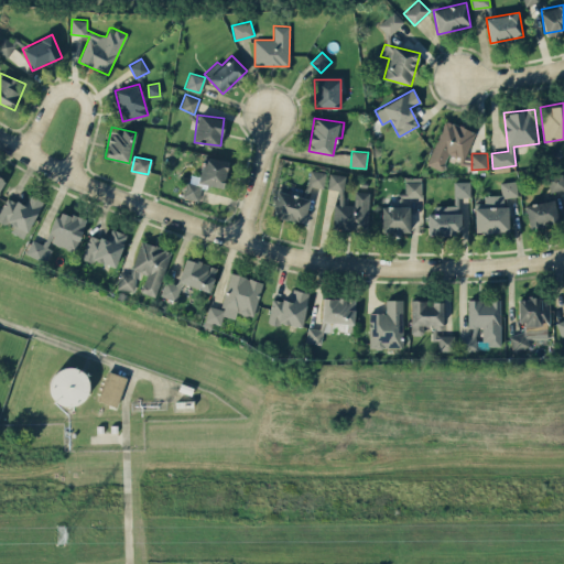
[(227,160),(203,156),(198,184),(224,187),(227,160)]
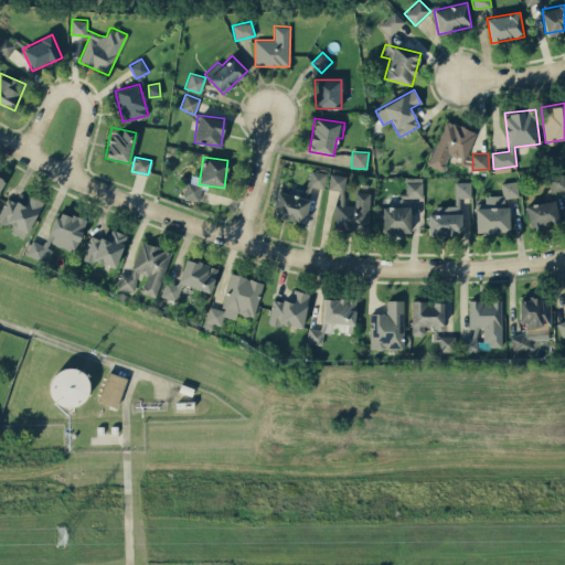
[(324,190),(327,172),(309,170),(308,188),(324,190)]
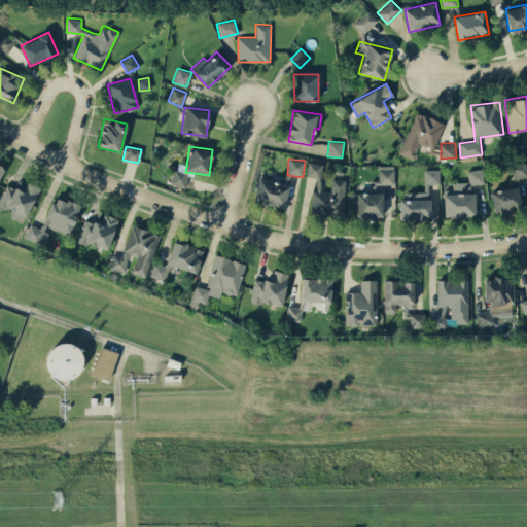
[(346,179),(331,178),(330,191),(320,190),(322,163),(308,162),(306,176),(316,177),(315,189),(311,189),(309,213),(343,216),(346,179)]
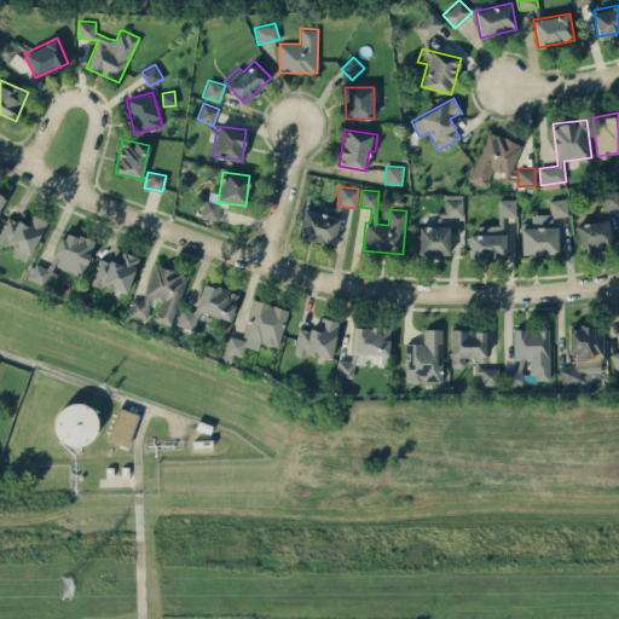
[(618,207),(618,201),(615,190),(601,194),(606,210),(618,207)]
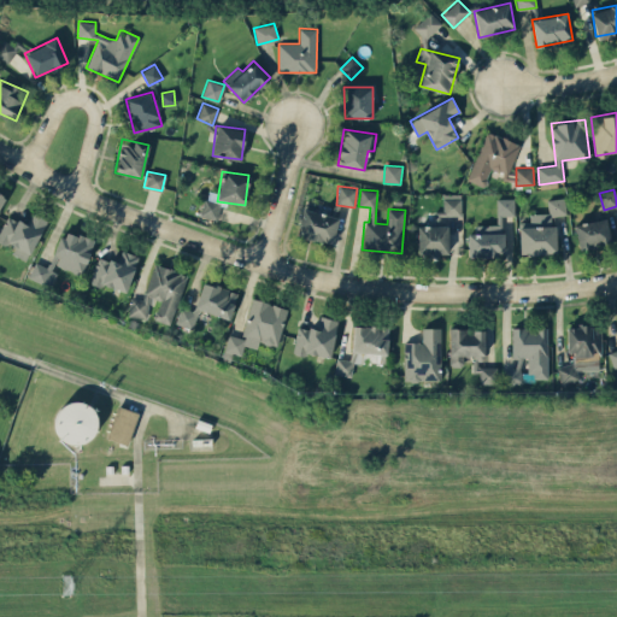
[(462,193),(442,194),(444,216),(463,215),(462,193)]
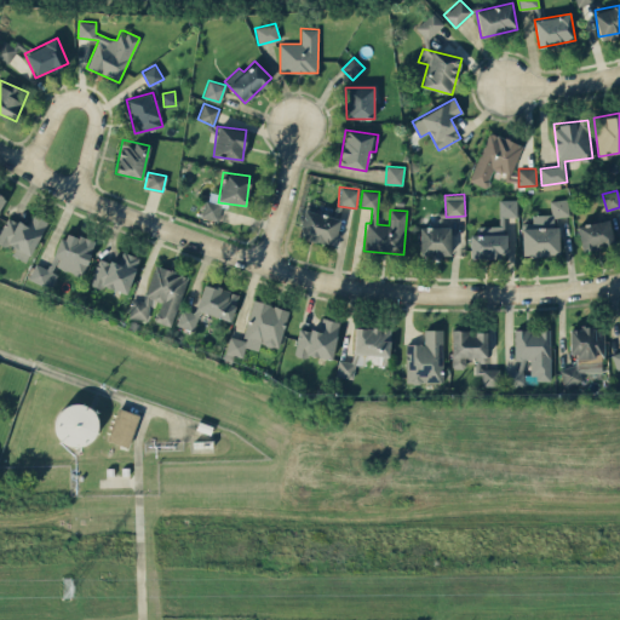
[(470,234),(471,258),(507,257),(506,216),(517,216),(517,199),(499,200),(499,225),(481,225),(482,234),(470,234)]
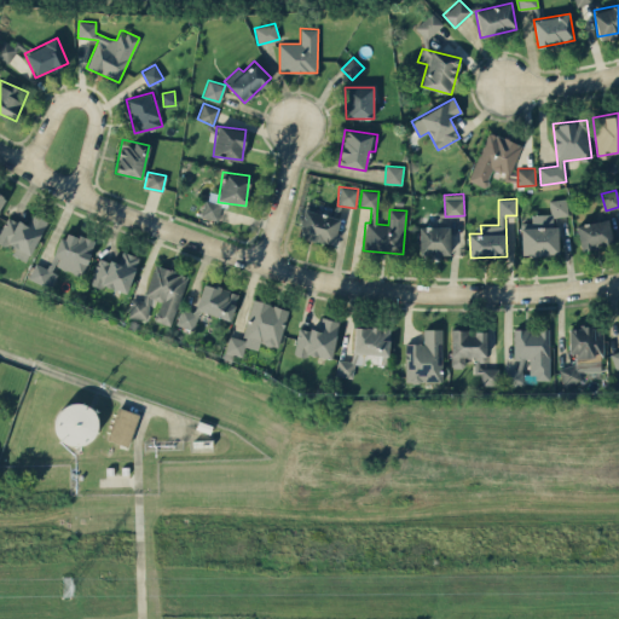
[(559,226),(553,226),(553,215),(568,215),(567,198),(550,200),(550,213),(532,214),(532,223),(520,223),(522,256),(560,254),(559,226)]
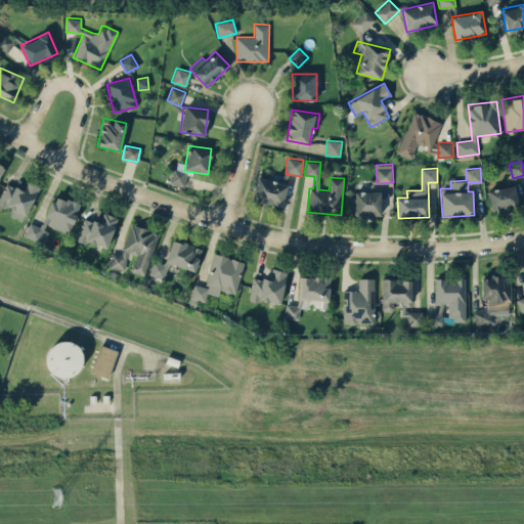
[(186,171),(172,169),(170,183),(184,185),(186,171)]
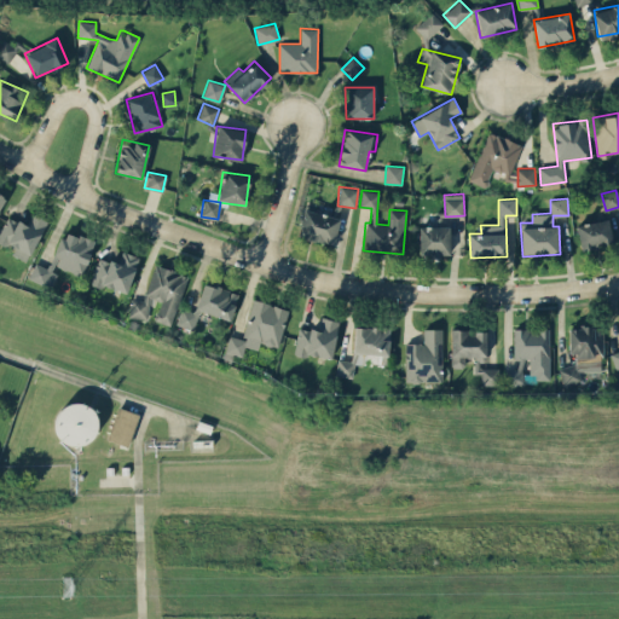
[(336,243),(339,215),(302,212),(299,239),(336,243)]
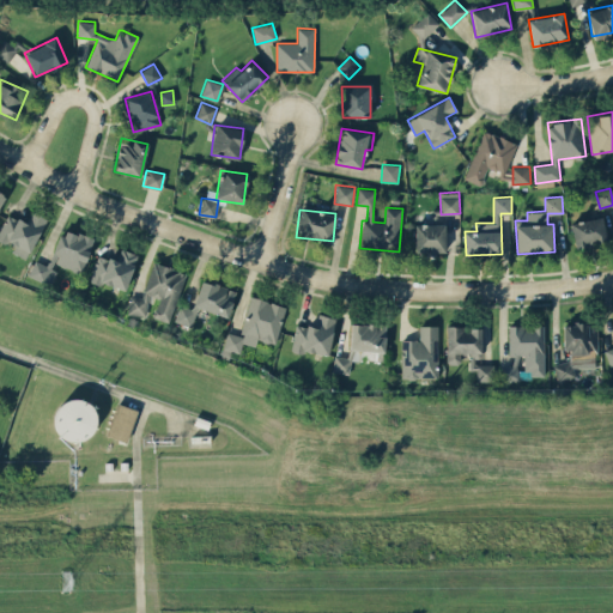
[(26,259),(47,218),(32,211),(26,223),(7,213),(0,228),(0,240),(14,247),(12,252),(26,259)]
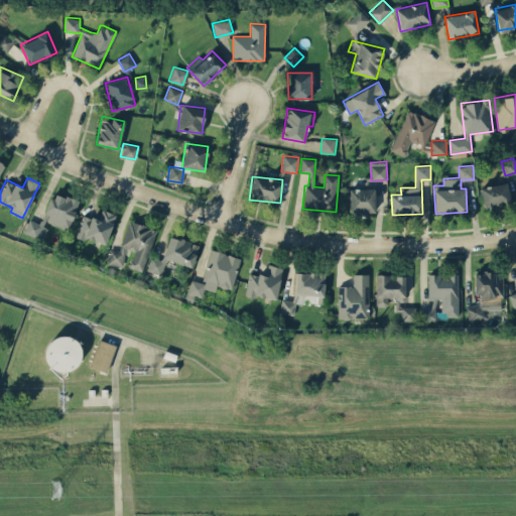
[(485,209),(511,204),(507,182),(481,187),(485,209)]
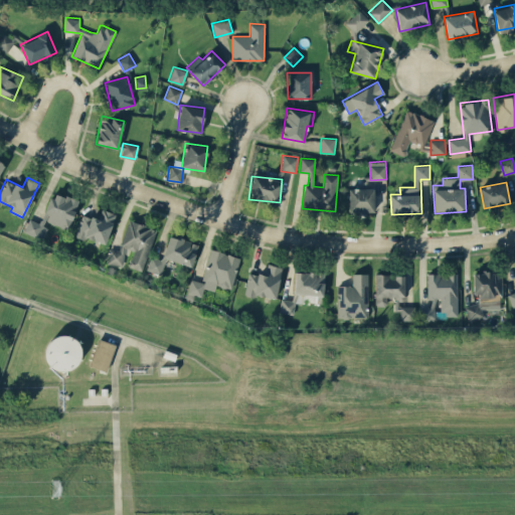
[(374,212),(374,188),(348,188),(348,213),(374,212)]
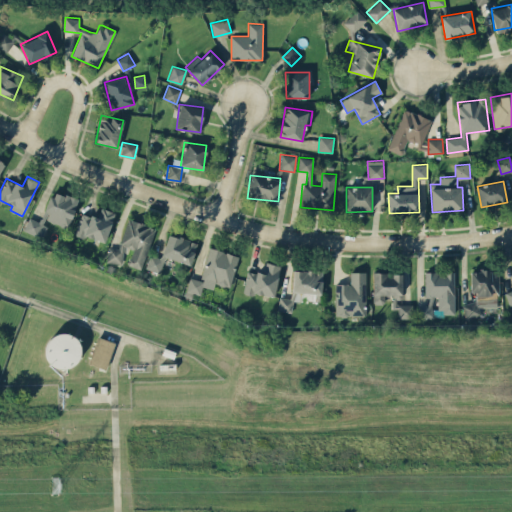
[(67,228),(78,200),(53,190),(41,221),(29,217),(24,230),(41,237),(47,221),(67,228)]
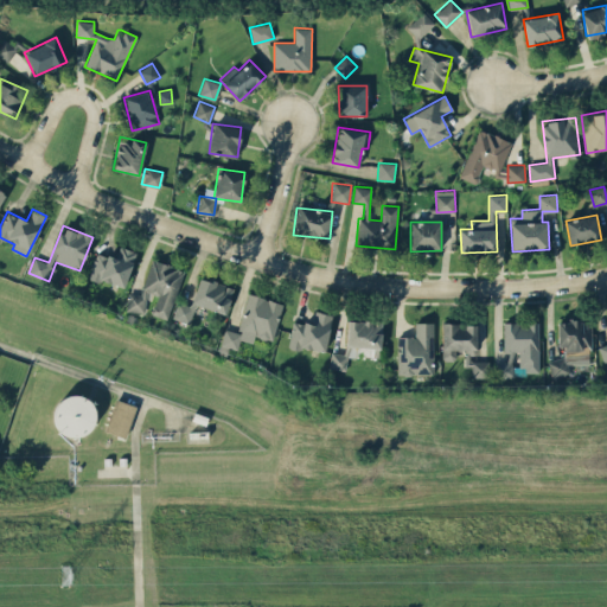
[(136,253),(121,246),(116,259),(97,251),(89,275),(122,288),(136,253)]
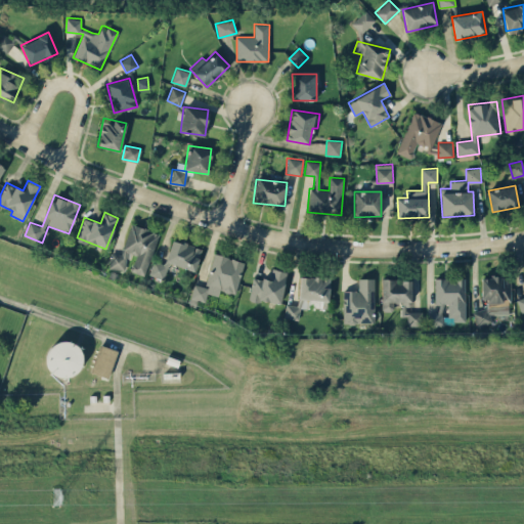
[(159,232),(131,224),(122,255),(113,252),(108,266),(127,272),(128,270),(145,275),(159,232)]
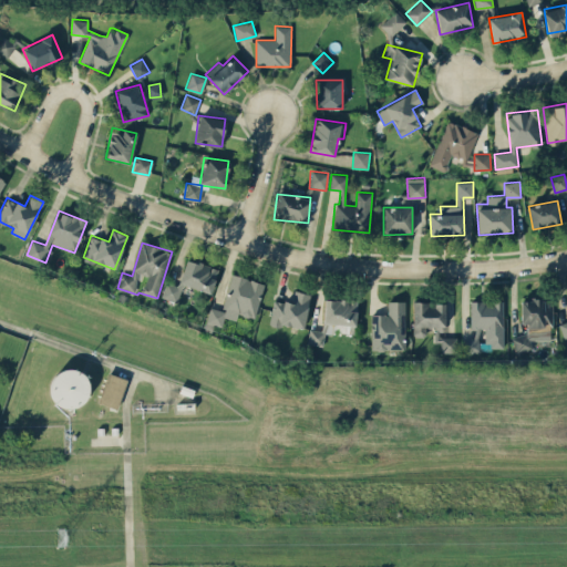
[(212,292),(218,268),(185,259),(178,285),(166,281),(162,297),(177,301),(182,285),(212,292)]
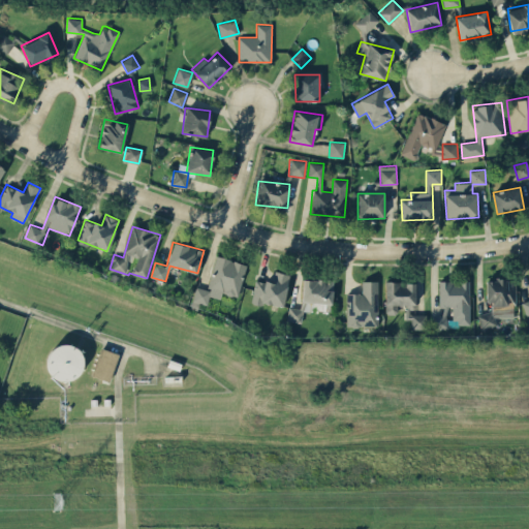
[(246,263),(215,256),(208,289),(195,286),(192,301),(208,305),(209,296),(221,299),(222,292),(239,297),(246,263)]
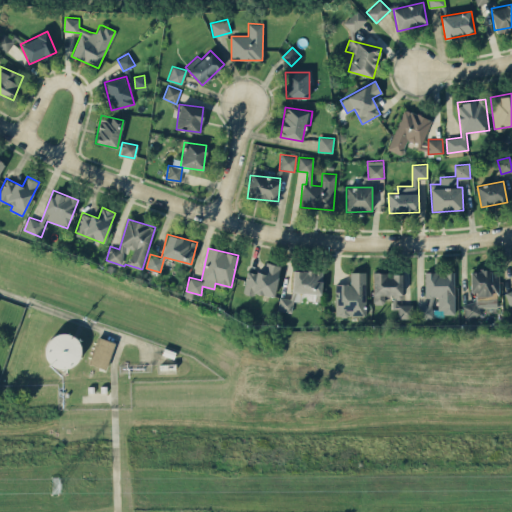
[(279,265),(265,263),(264,273),(246,271),(243,292),(274,296),(279,265)]
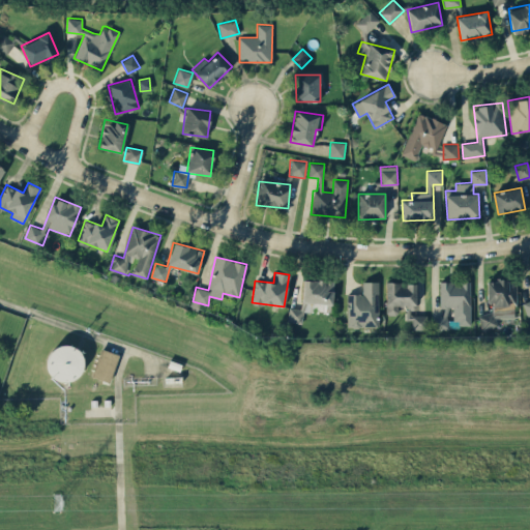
[(304,278),(301,308),(289,307),(287,321),(302,323),(303,312),(314,313),(315,303),(332,304),(334,282),(304,278)]
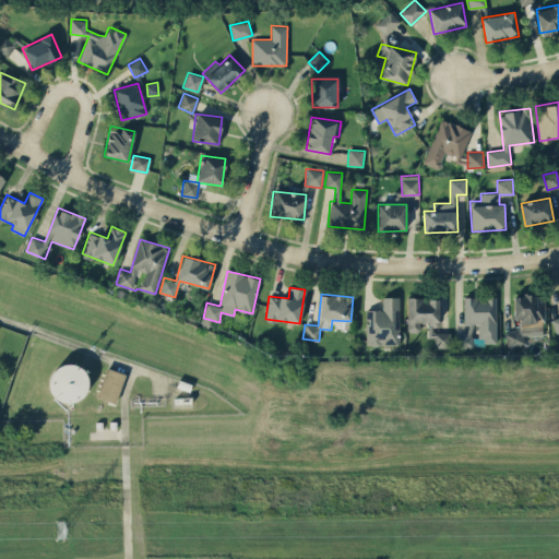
[(400,297),(383,296),(383,310),(366,310),(366,344),(399,345),(400,297)]
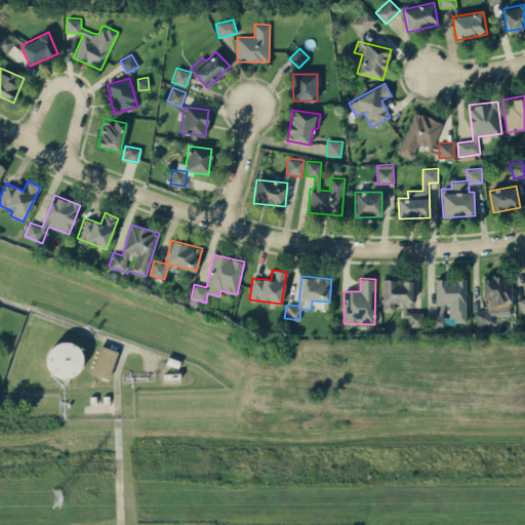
[(466,278),(435,279),(436,304),(449,304),(449,318),(467,318),(466,278)]
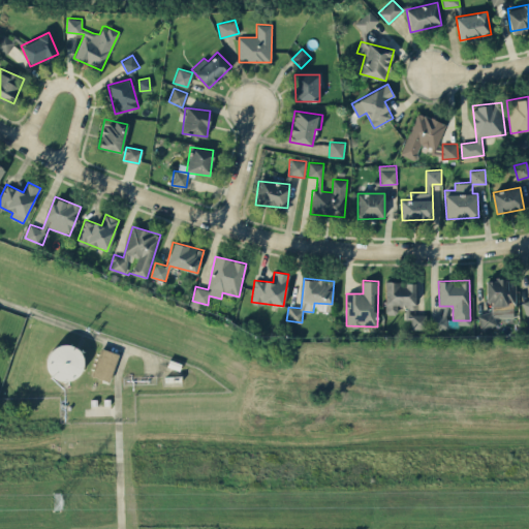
[(516,316),(516,280),(487,280),(487,302),(492,302),(492,312),(479,312),(479,327),(496,327),(496,316),(516,316)]
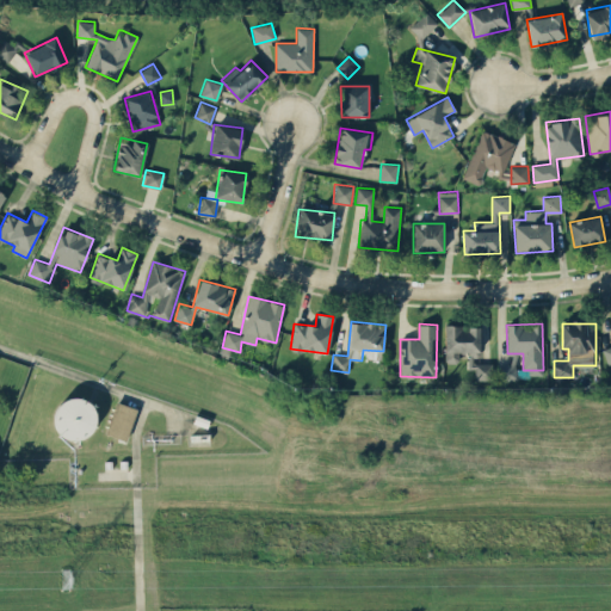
[(479,326),(444,326),(445,363),(460,363),(460,352),(468,352),(468,369),(479,369),(479,326)]
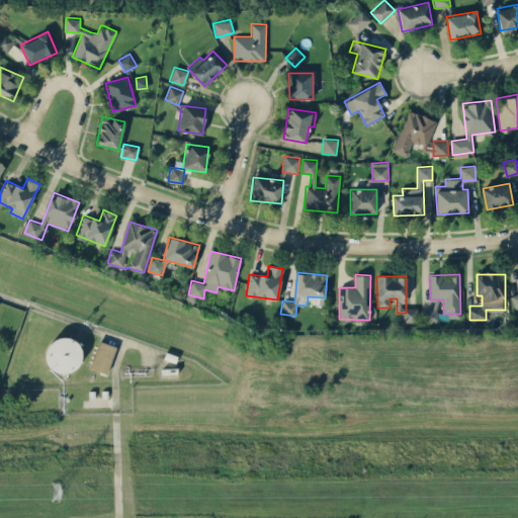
[(403,323),(417,322),(417,308),(403,309),(403,323)]
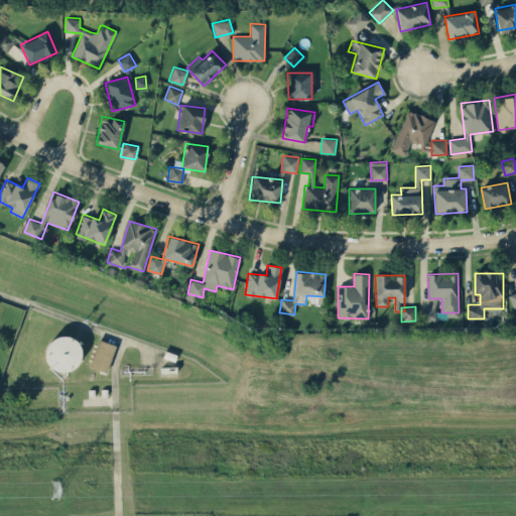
[(421,308),(422,323),(436,320),(435,306),(421,308)]
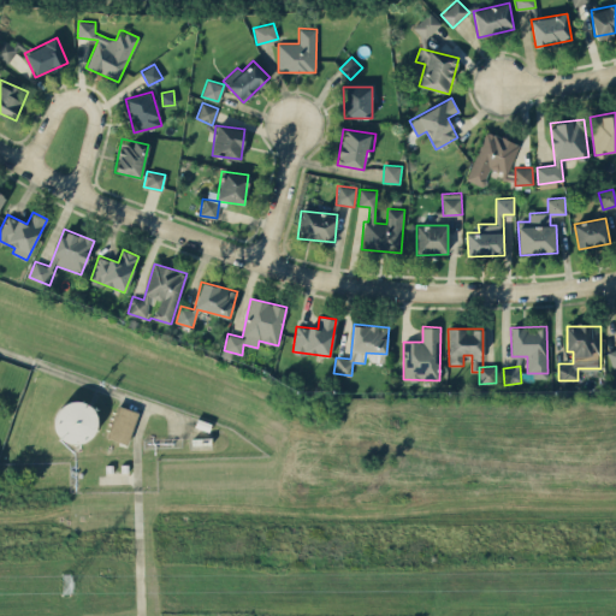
[(96,440),(94,402),(55,403),(57,443),(96,440)]
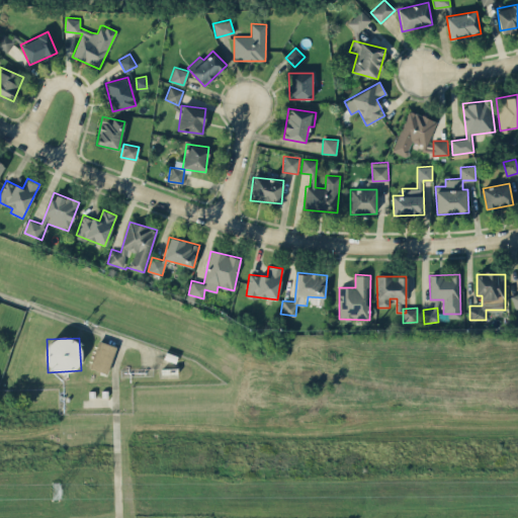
[(115,346),(98,340),(89,368),(106,373),(115,346)]
